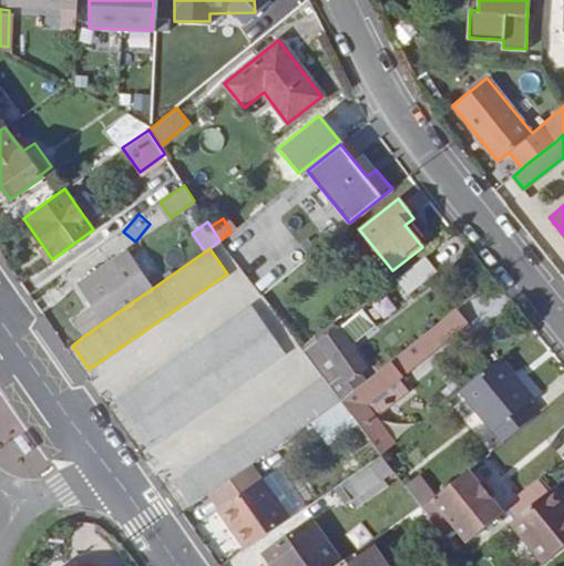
[(133,301),(153,288),(125,248),(75,284),(92,306),(73,319),(84,336),(133,301)]
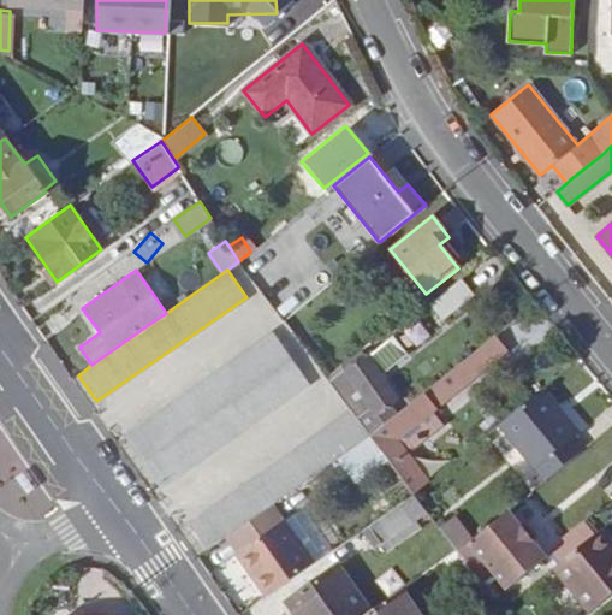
[(441,317),(473,293),(461,278),(429,303),(441,317)]
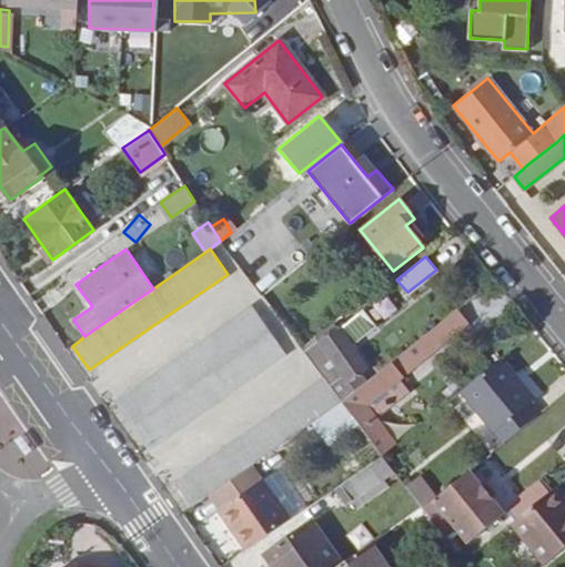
[(359,301),(331,321),(333,323),(338,331),(341,328),(351,345),(376,325),(359,301)]
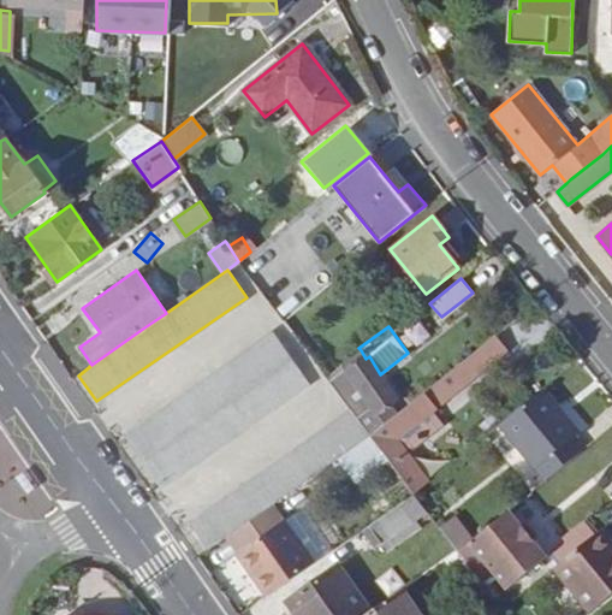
[(308,384),(272,332),(124,437),(160,488),(308,384)]
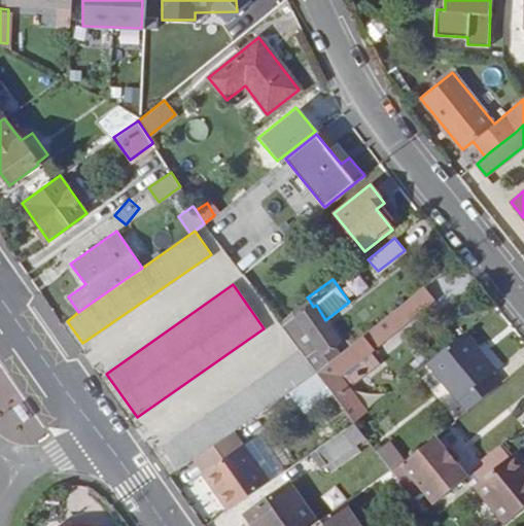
[(317,373),(353,422),(367,412),(348,387),(340,377),(371,350),(432,300),(422,287),(339,354),(329,362),(317,373)]
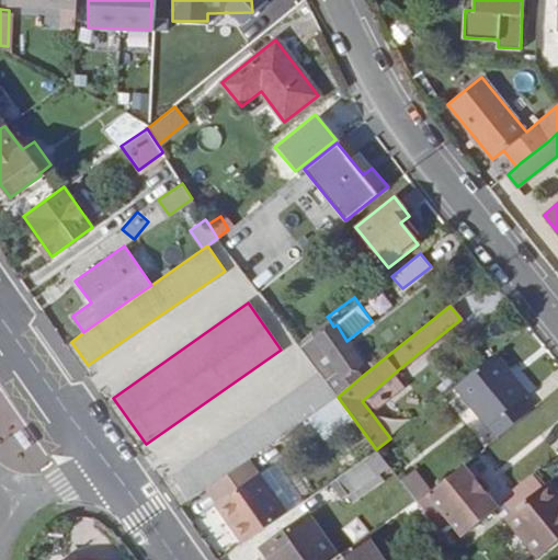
[(354,367),(362,363),(346,341),(337,324),(333,327),(329,319),(327,317),(296,342),(319,373),(338,397),(351,386),(343,375),(354,367)]
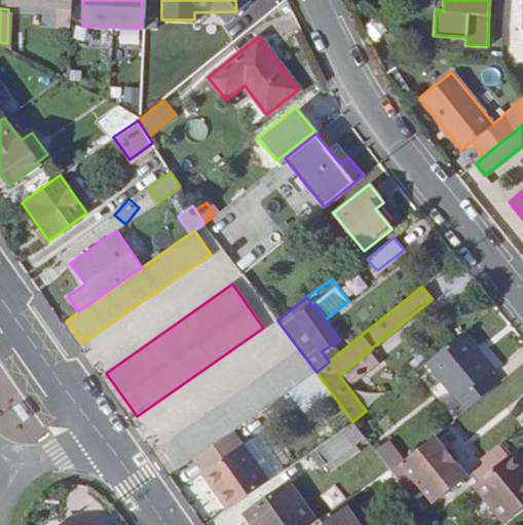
[(425,363),(464,410),(497,383),(489,372),(492,369),(463,332),(425,363)]
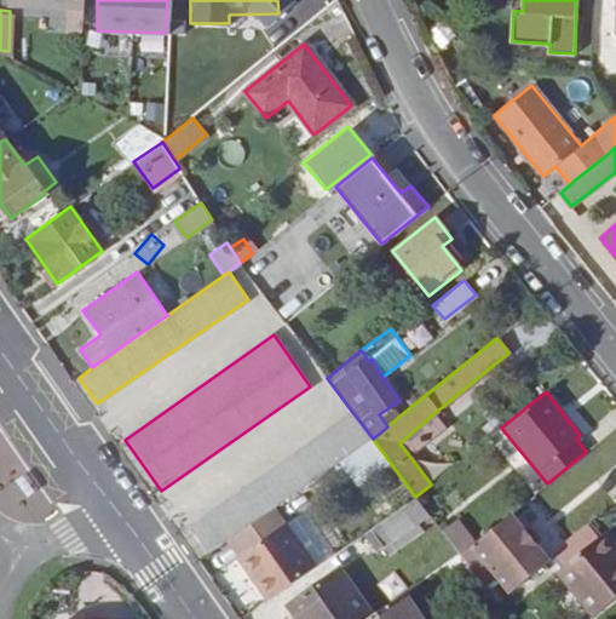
[(398,417),(391,406),(379,414),(387,427),(398,417)]
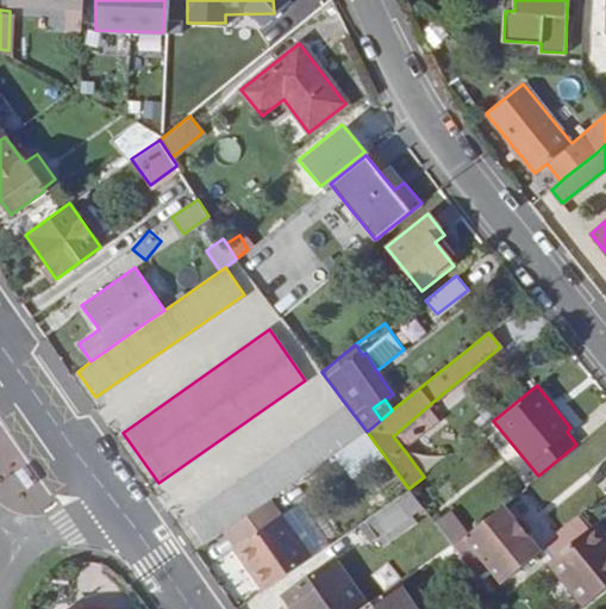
[(186,519),(204,545),(367,432),(347,405),(186,519)]
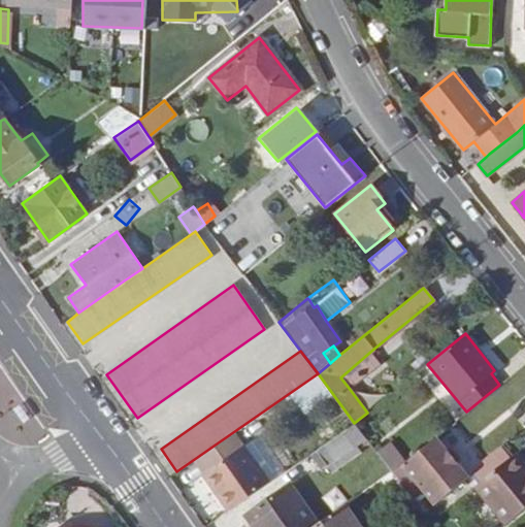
[(371,351),(340,377),(349,388),(381,362),(371,351)]
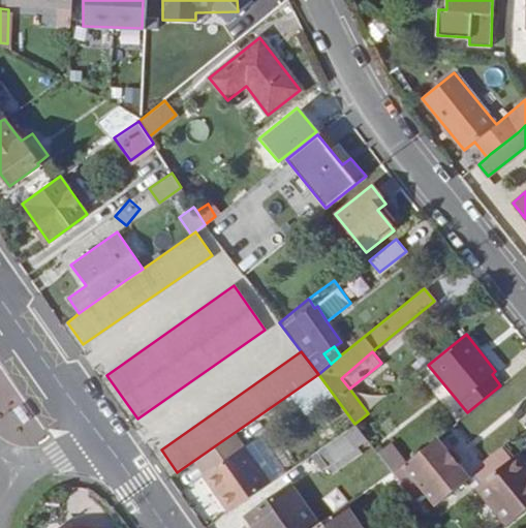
[(354,424),(310,454),(320,468),(366,438),(354,424)]
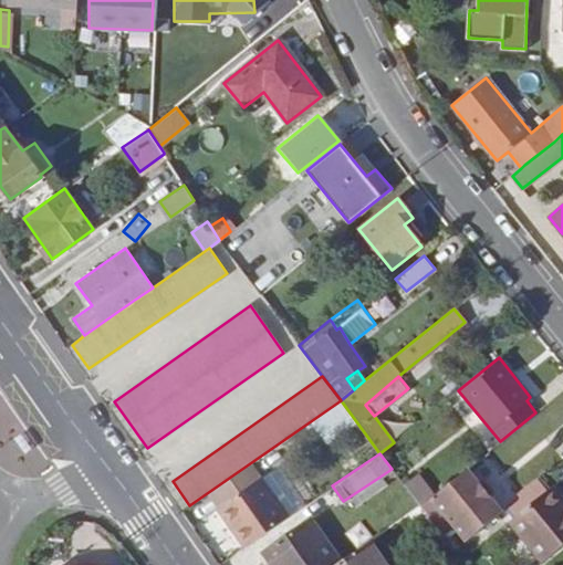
[(415,503),(430,492),(415,471),(399,483),(415,503)]
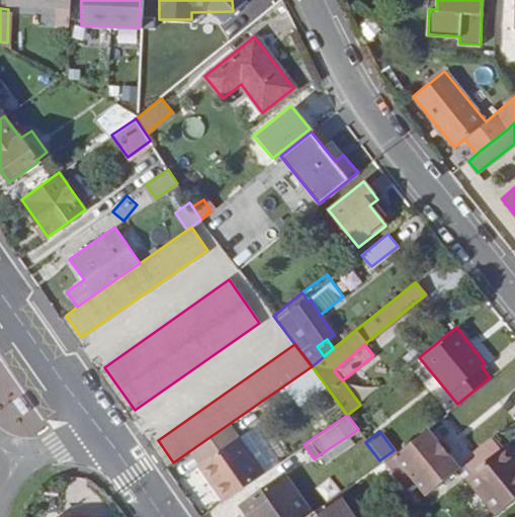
[(454,470),(423,431),(411,441),(395,454),(383,463),(397,480),(406,494),(418,484),(426,493),(454,470)]
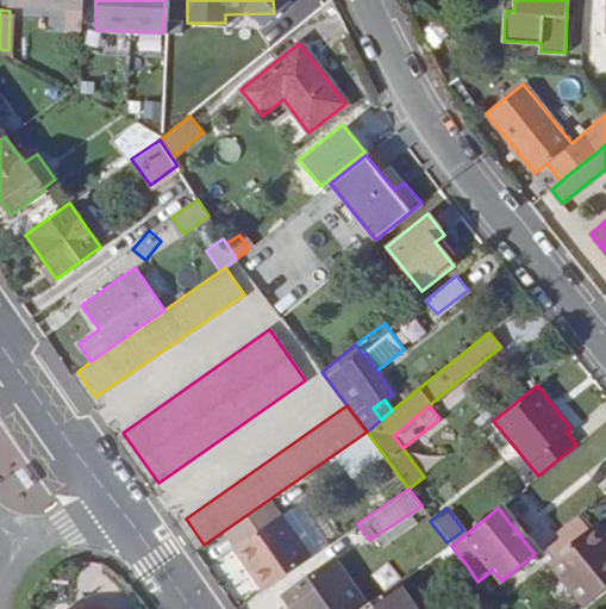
[(235,550),(264,590),(307,559),(279,519),(235,550)]
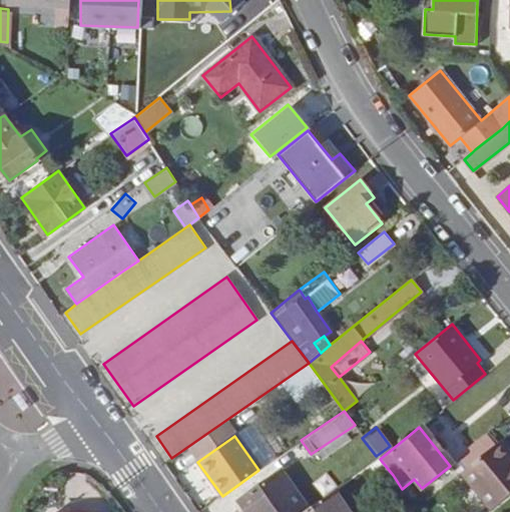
[(509,451),(501,440),(498,442),(509,456),(509,451)]
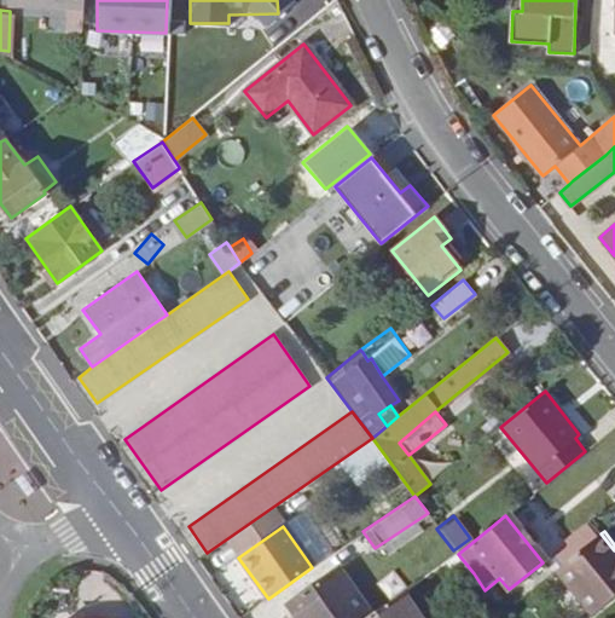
[(614,550),(601,533),(558,567),(596,612),(614,596),(614,550)]
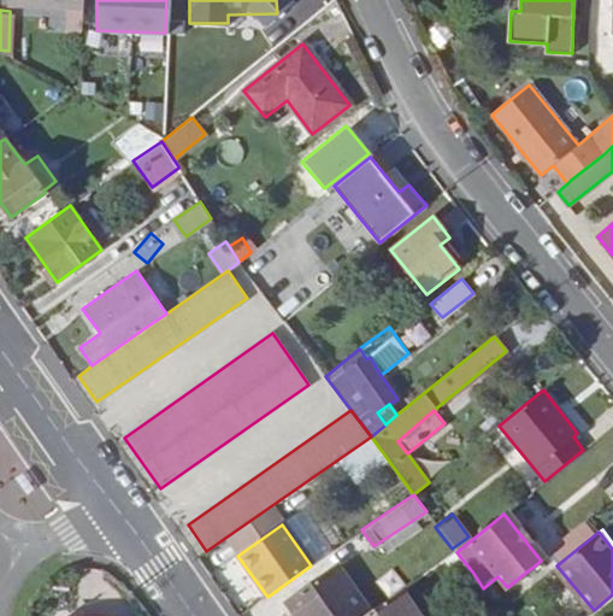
[(293,615),(365,615),(371,612),(337,565),(284,603),(293,615)]
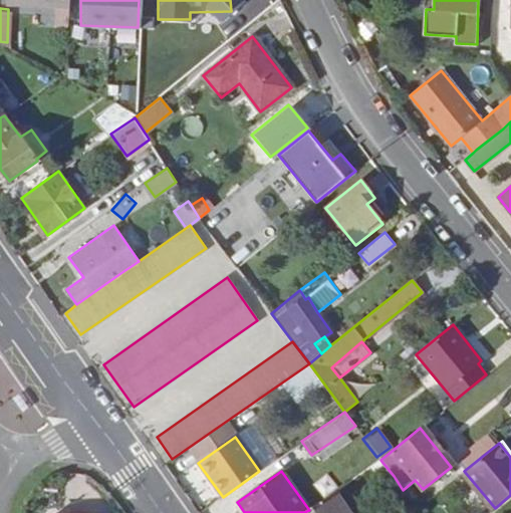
[(464,471),(460,474),(491,511),(495,508),(464,471)]
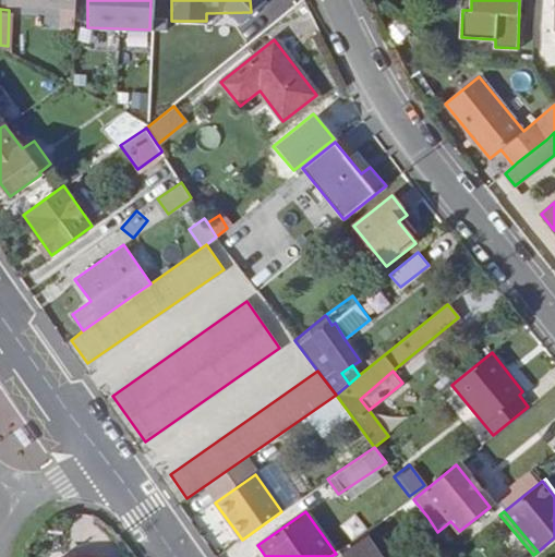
[(417,524),(441,556),(446,556),(454,553),(437,532),(427,517),(417,524)]
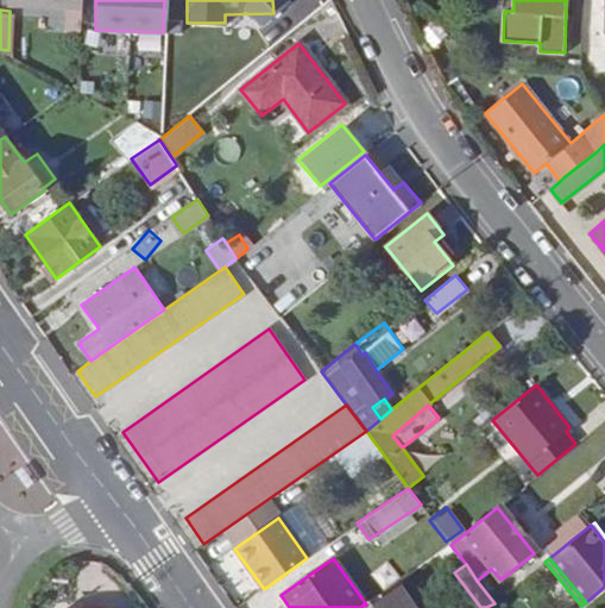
[(366,605),(360,607),(414,607),(396,583),(366,605)]
